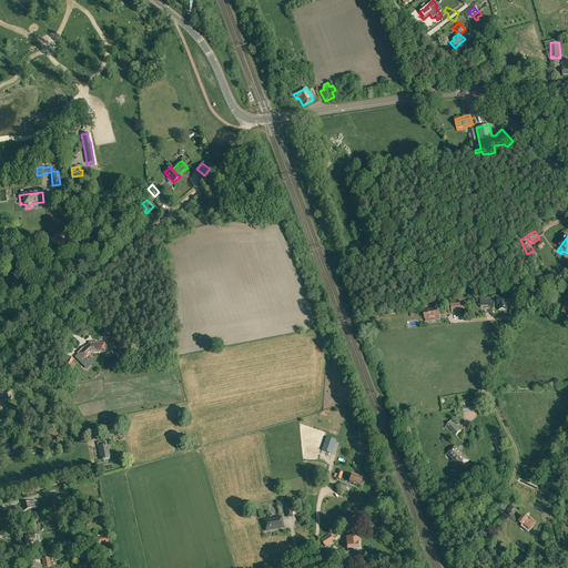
[(484,307),(494,307),(494,301),(492,301),(492,297),(484,297),(484,302),(480,302),(482,307),(484,307)]
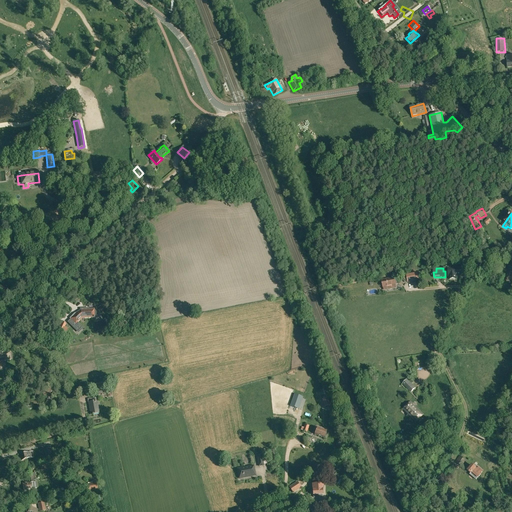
[(449,276),(450,279),(456,279),(456,275),(460,275),(460,268),(451,269),(451,270),(448,271),(448,276),(449,276)]
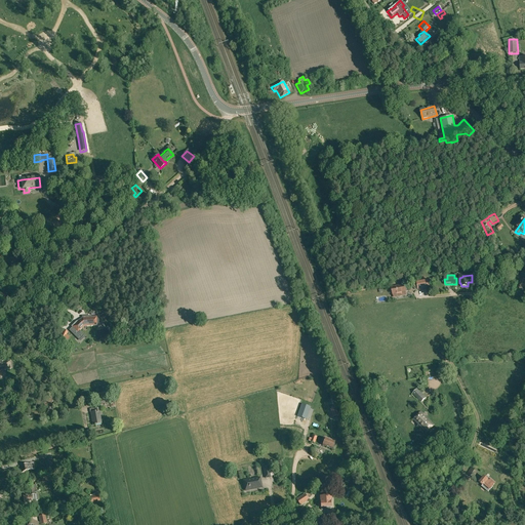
[(429,280),(416,282),(418,290),(430,288),(429,280)]
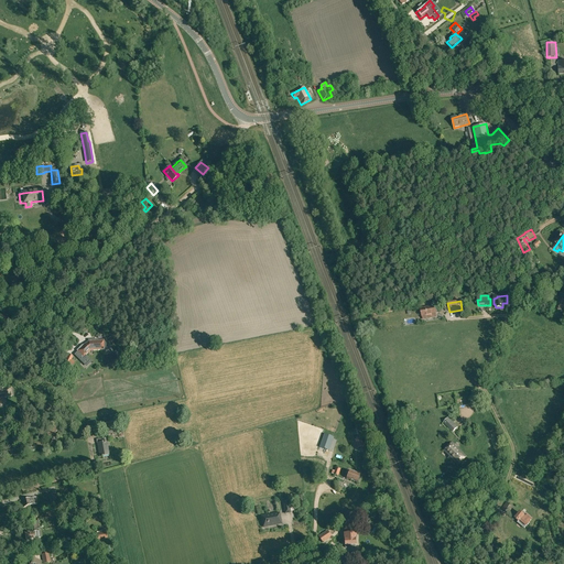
[(435,305),(420,308),(422,318),(423,318),(423,321),(436,317),(436,313),(438,313),(437,306),(435,307),(435,305)]
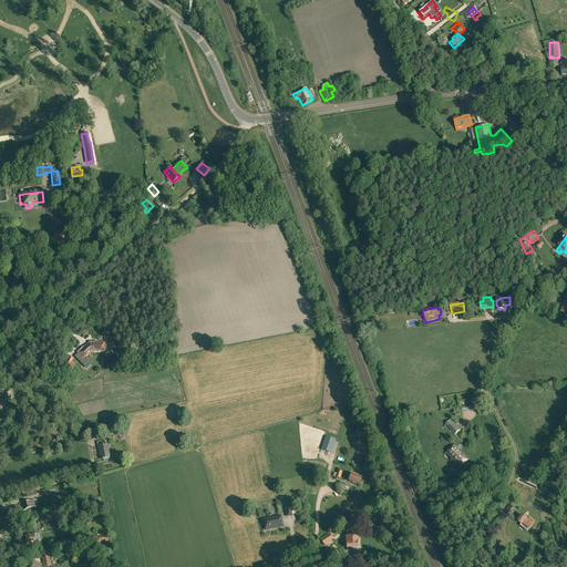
[(79,354),(84,360),(88,356),(86,356),(89,353),(89,351),(90,349),(93,349),(93,352),(105,352),(105,350),(105,349),(106,348),(105,346),(105,344),(104,343),(104,342),(98,343),(98,342),(90,342),(90,346),(88,346),(86,346),(85,347),(84,348),(83,349),(82,349),(80,352),(79,354)]
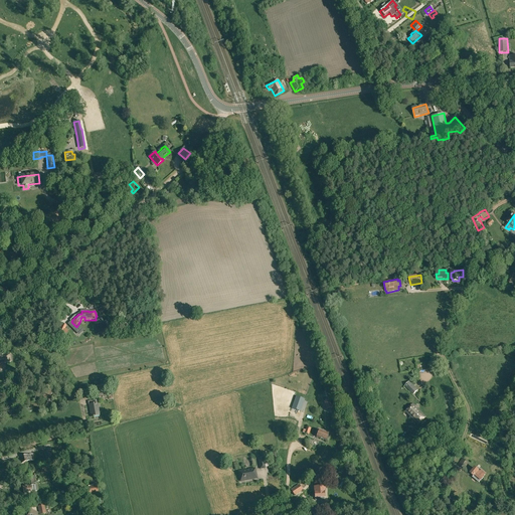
[(60,329),(67,333),(68,331),(65,329),(66,325),(61,323),(60,327),(60,329)]
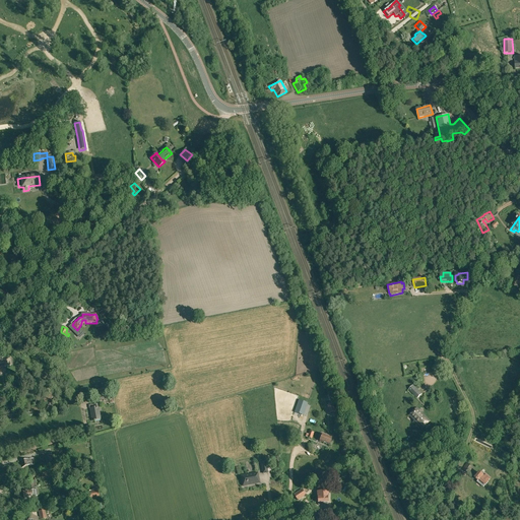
[(0,364),(0,368),(0,367),(4,366),(4,367),(12,365),(11,359),(3,360),(4,364),(0,364)]
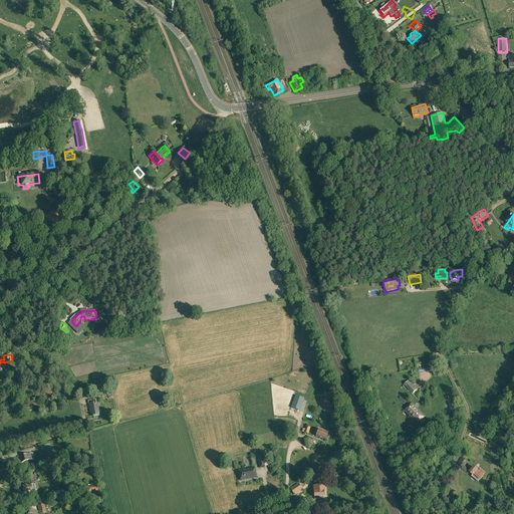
[(404,386),(413,394),(418,390),(409,380),(404,386)]
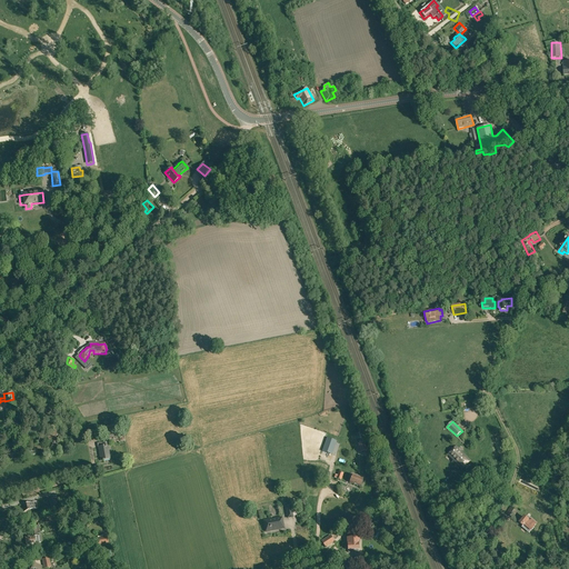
[(106,430),(107,439),(119,437),(118,431),(118,428),(106,430)]
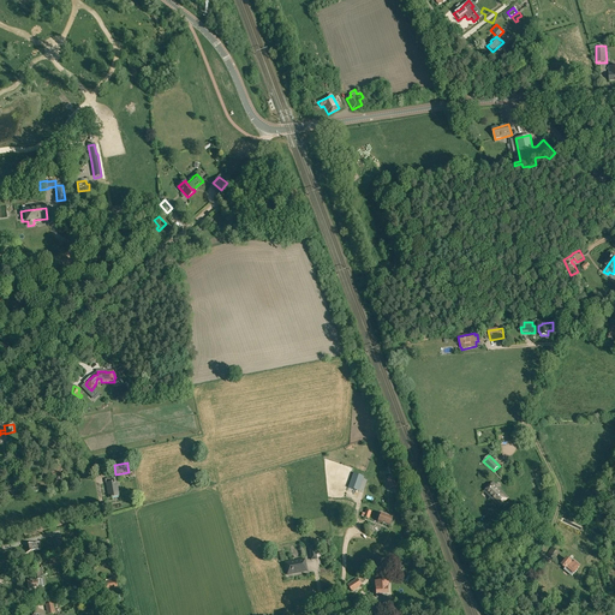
[(107,483),(109,497),(119,496),(118,485),(119,485),(118,478),(111,479),(111,478),(105,479),(106,484),(107,483)]
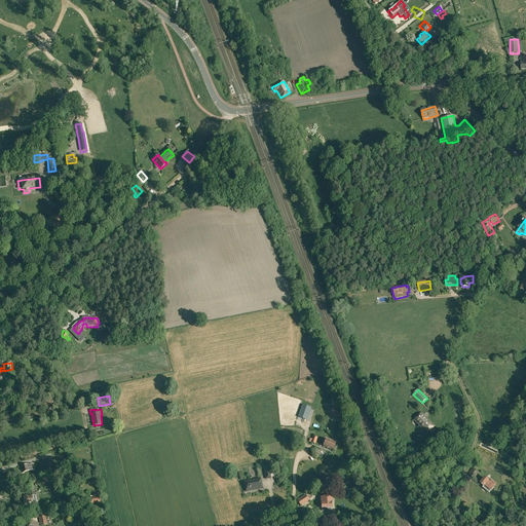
[(414,420),(427,434),(436,425),(422,412),(414,420)]
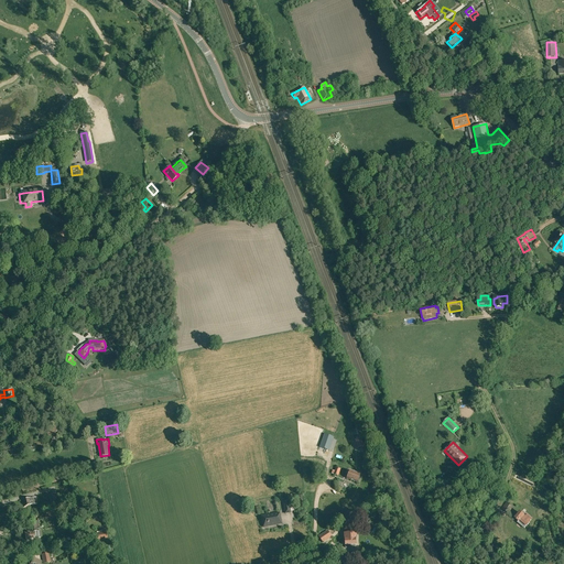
[(333,474),(338,476),(340,469),(332,466),(329,473),(333,474)]
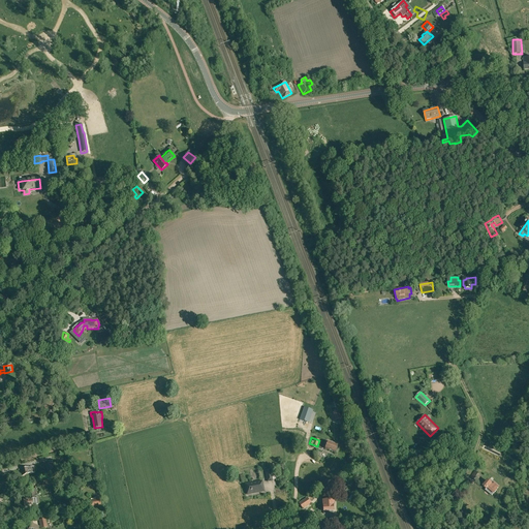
[(325,448),(335,453),(338,445),(328,442),(328,443),(324,442),(323,446),(325,447),(325,448)]
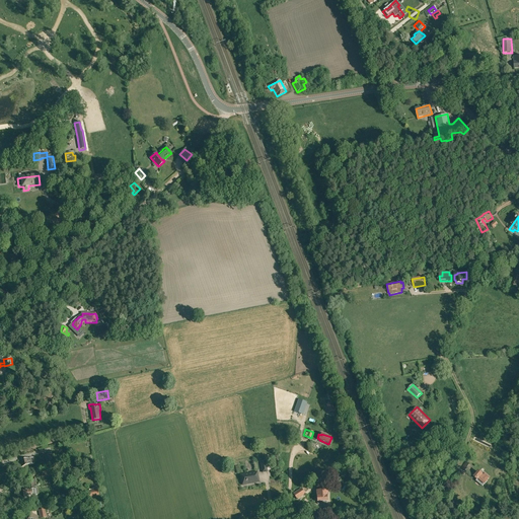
[(20,460),(21,466),(31,464),(30,458),(20,460)]
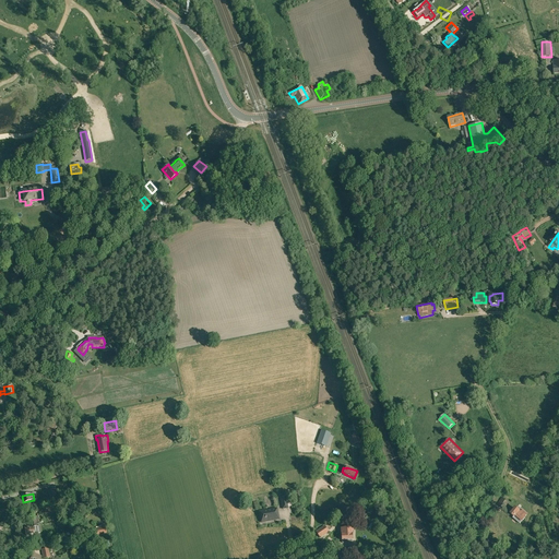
[(513,518),(520,524),(525,518),(524,518),(526,515),(522,511),(518,507),(511,514),(514,516),(513,518)]
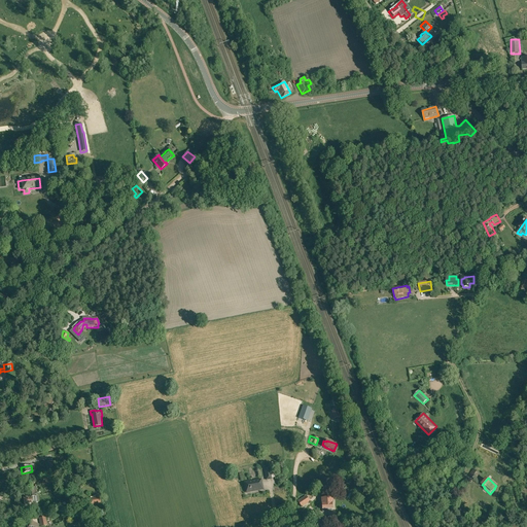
[(245,483),(246,492),(262,489),(260,480),(245,483)]
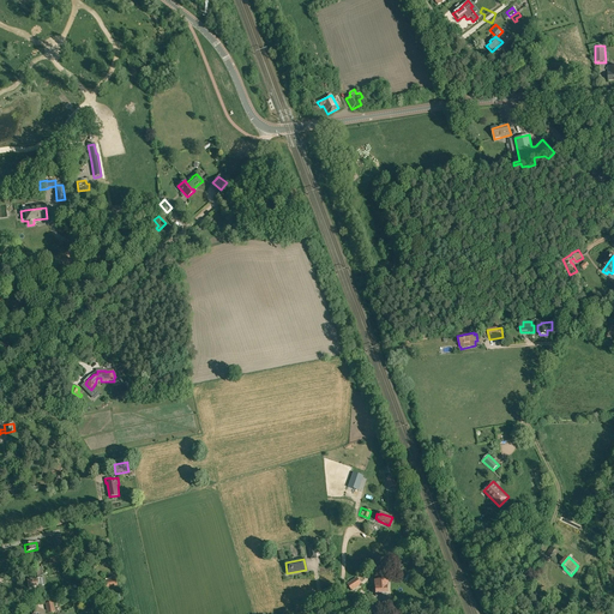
[(108,588),(108,590),(112,589),(112,587),(116,585),(115,577),(110,578),(112,582),(106,583),(107,588),(108,588)]
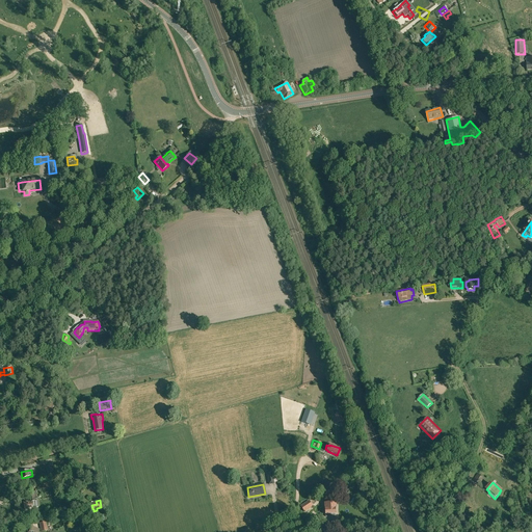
[(24,502),(25,509),(26,511),(29,511),(29,509),(35,508),(34,501),(24,502)]
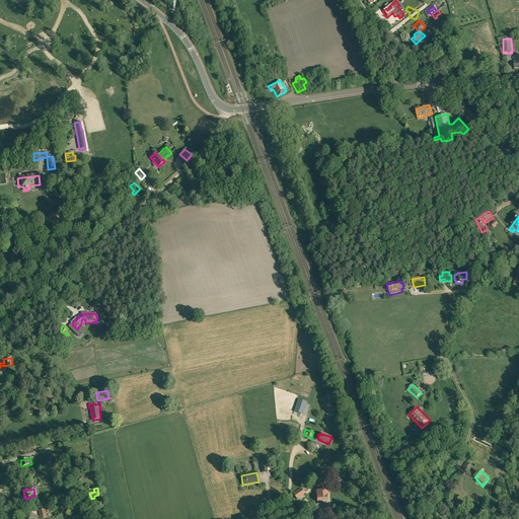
[(297,500),(305,494),(301,489),(300,490),(293,494),(297,500)]
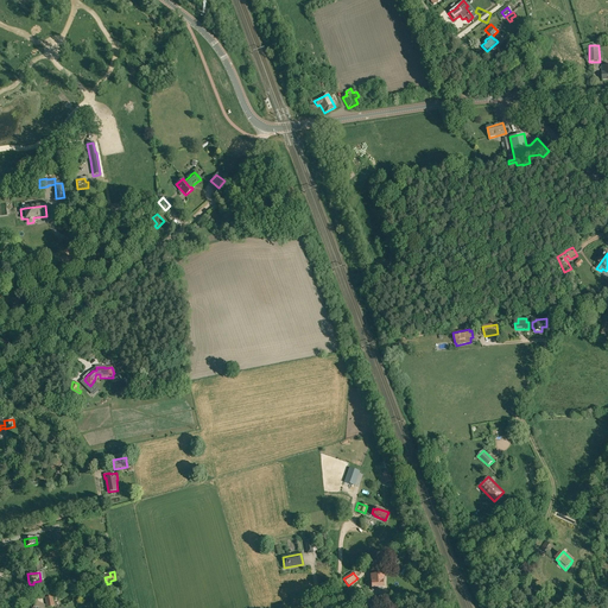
[(373,588),(373,591),(382,590),(382,587),(382,582),(381,582),(381,578),(384,578),(384,575),(372,575),(372,588),(373,588)]
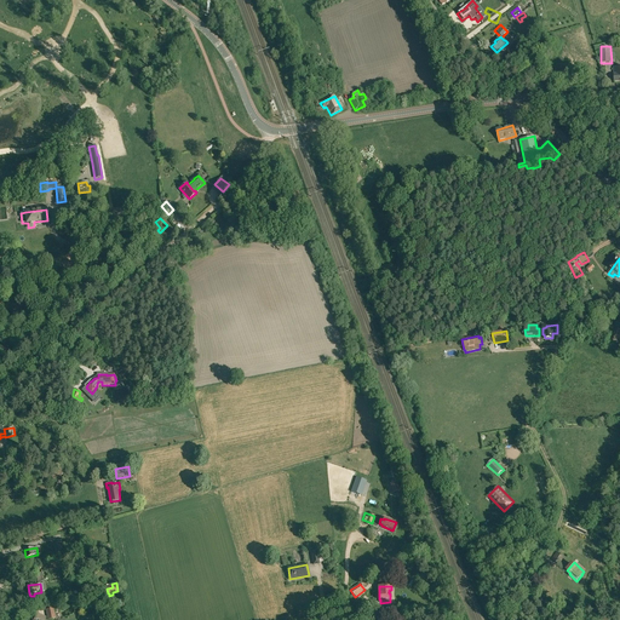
[(46,609),(47,619),(56,618),(53,608),(46,609)]
